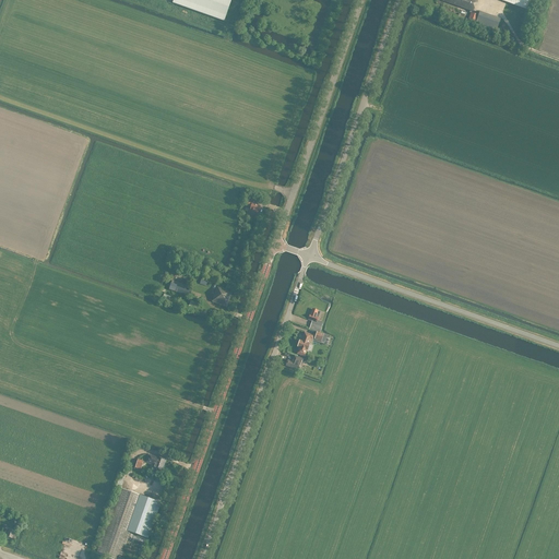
[(173,0),(173,2),(224,21),(230,0),(173,0)]
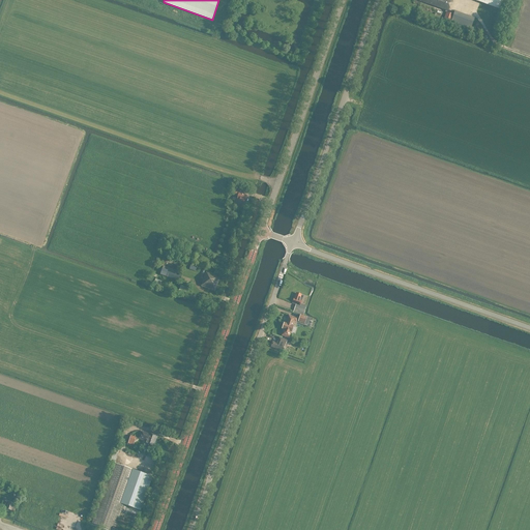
[(418,0),(448,11),(451,0),(418,0)]
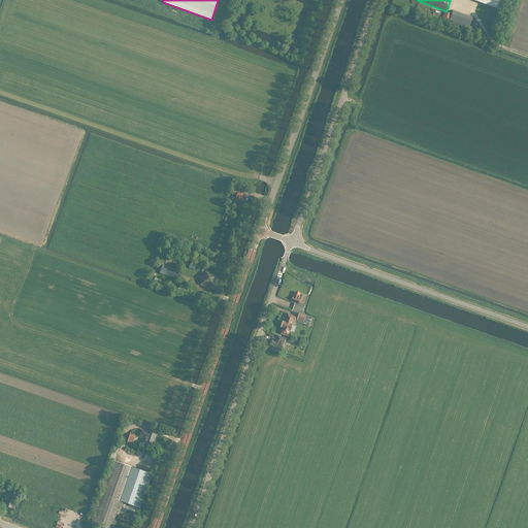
[(472,0),(498,9),(500,0),(472,0)]
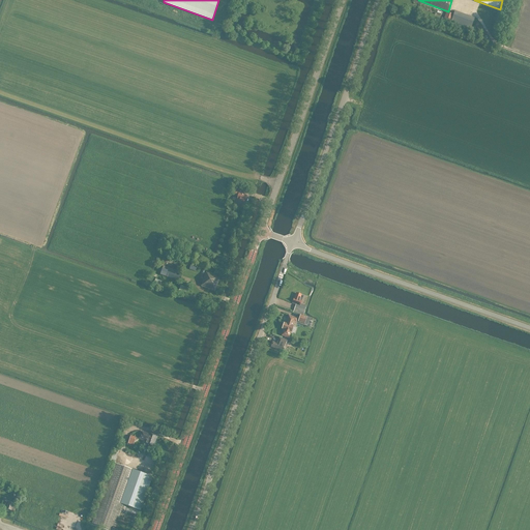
[(450,22),(470,29),(474,18),(454,10),(453,13),(446,11),(444,19),(445,19),(444,22),(449,23),(449,21),(450,21),(450,22)]
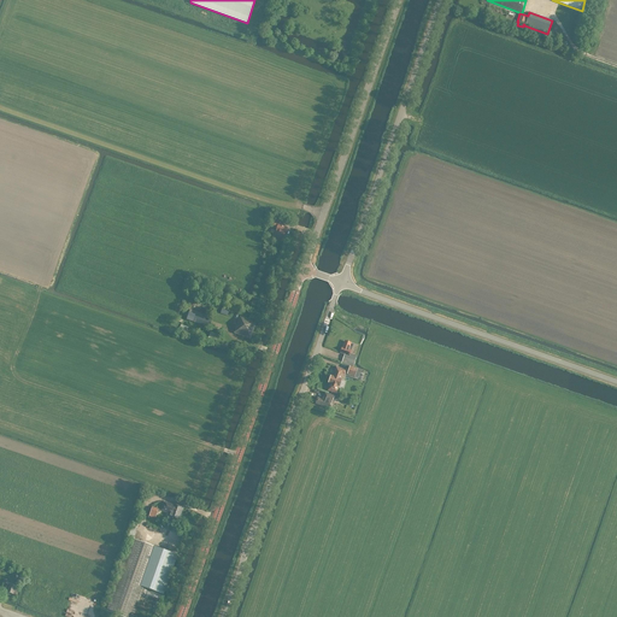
[(274,235),(282,239),(283,239),(287,228),(274,223),(272,227),(276,228),(274,235)]
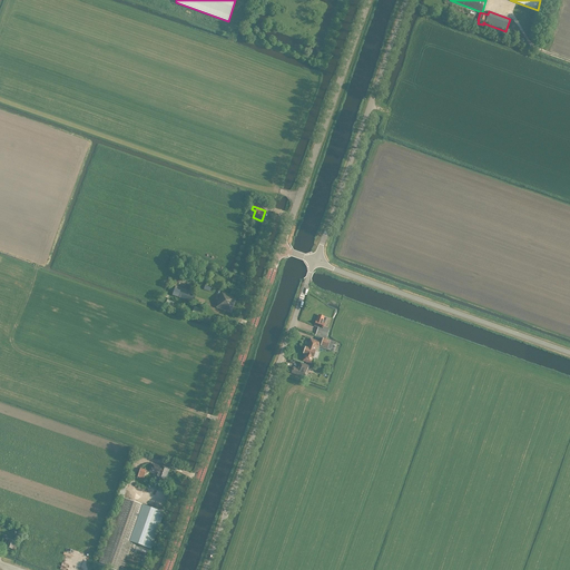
[(173,295),(194,302),(197,293),(175,285),(173,295)]
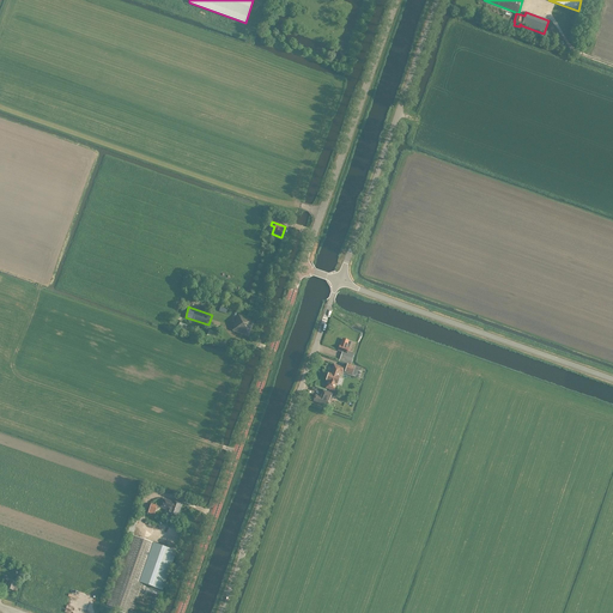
[(232,331),(249,337),(254,320),(237,314),(234,326),(232,331)]
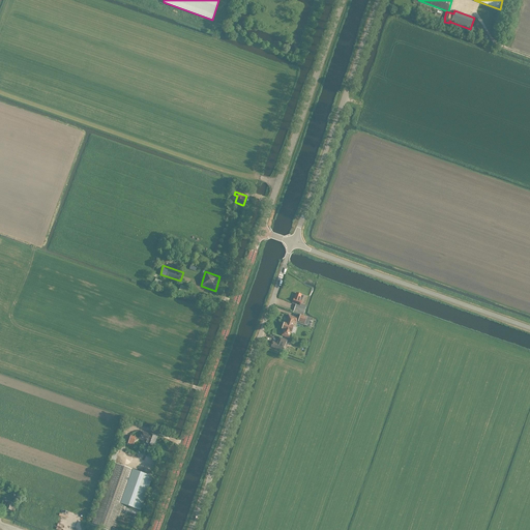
[(293,312),(303,315),(306,305),(300,303),(303,295),(296,293),(292,303),(296,304),(293,312)]
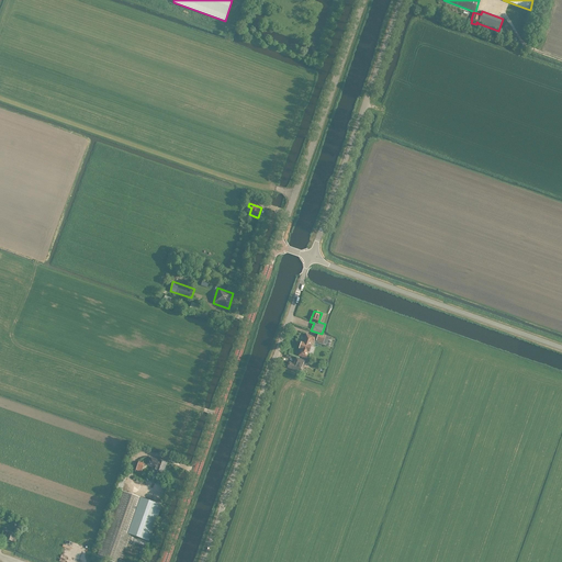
[(300,349),(298,355),(305,358),(307,352),(308,352),(311,347),(313,340),(313,341),(315,337),(305,334),(302,343),(301,341),(298,348),(300,349)]
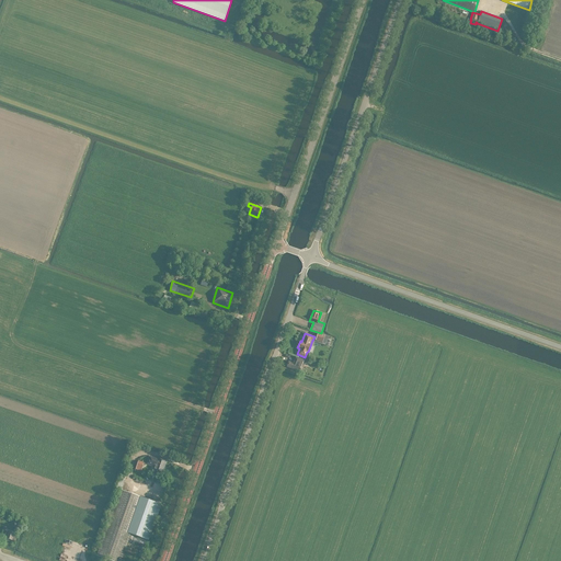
[(324,335),(318,333),(316,340),(322,342),(324,335)]
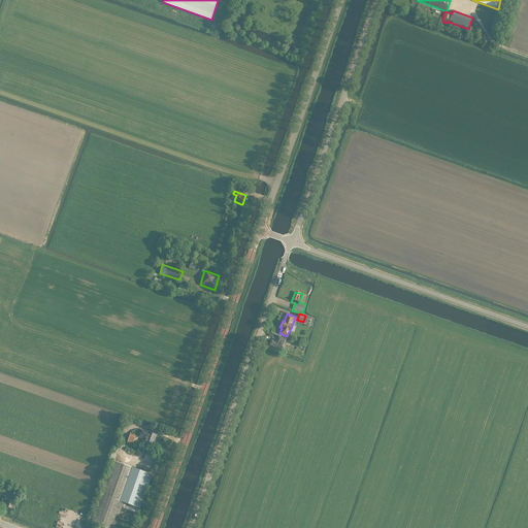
[(287,338),(279,336),(279,337),(277,337),(275,341),(272,340),(270,345),(283,350),(285,343),(289,344),(290,339),(287,338)]
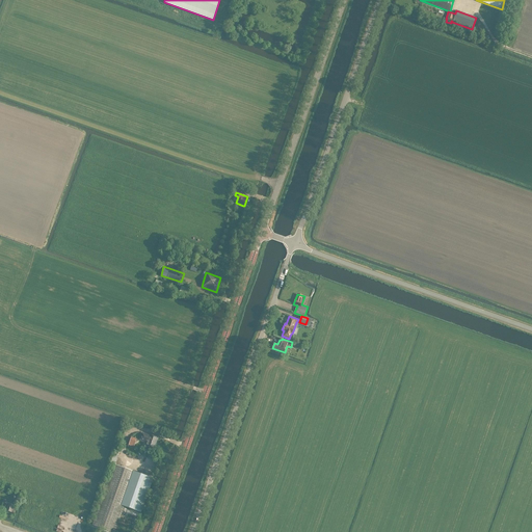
[(145,447),(154,450),(159,436),(151,433),(150,434),(142,432),(139,440),(147,443),(145,447)]
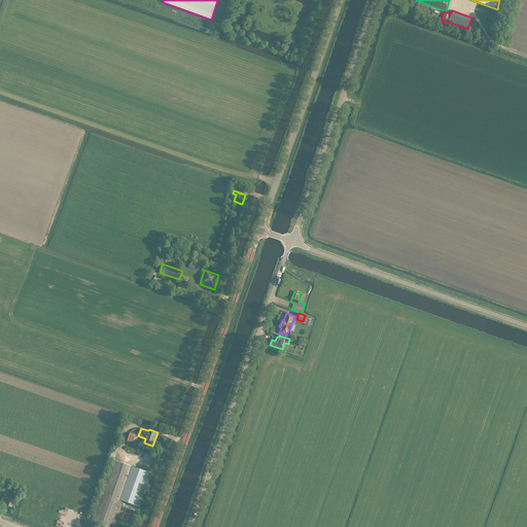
[(91,522),(105,526),(113,526),(123,501),(139,507),(151,473),(112,460),(91,522)]
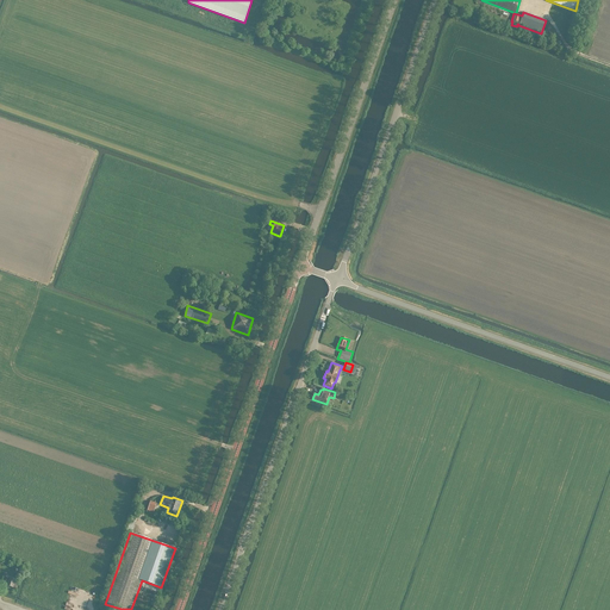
[(7,585),(13,587),(16,579),(10,577),(8,578),(7,577),(6,580),(5,584),(7,585)]
